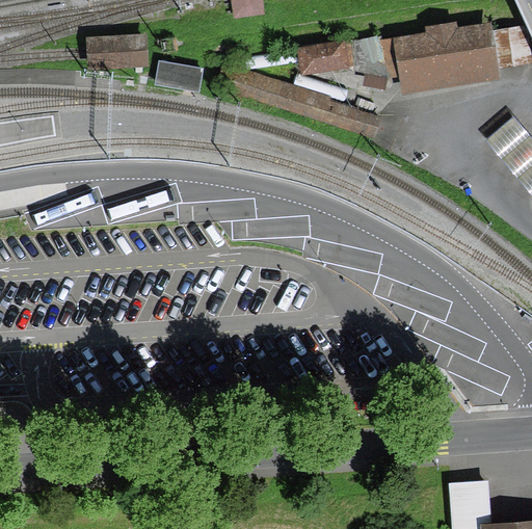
[(230,0),(232,16),(264,11),(262,0),(230,0)]
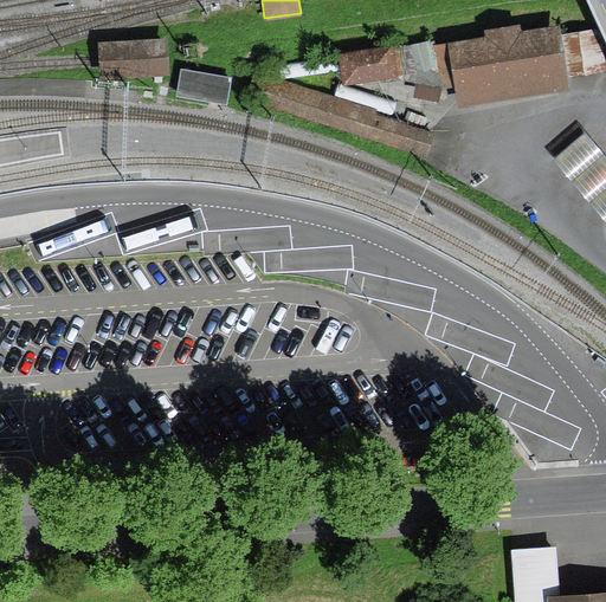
[(440,86),(453,89),(457,108),(569,89),(568,77),(560,34),(559,24),(521,31),(520,24),(483,30),(484,37),(436,45),(434,39),(391,46),(397,77),(417,82),(413,96),(438,101),(440,86)]
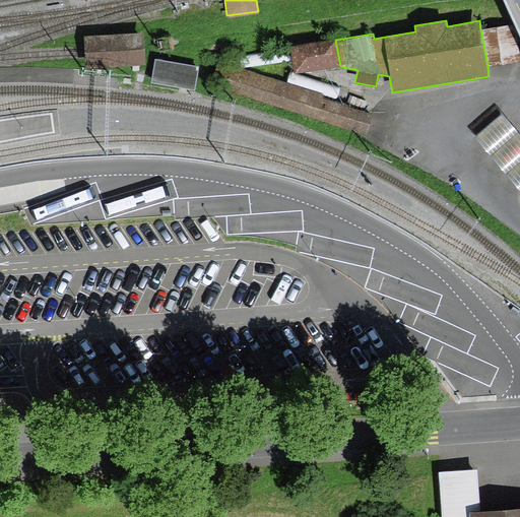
[(519,57),(519,49),(507,25),(480,29),(488,66),(513,61),(519,57)]
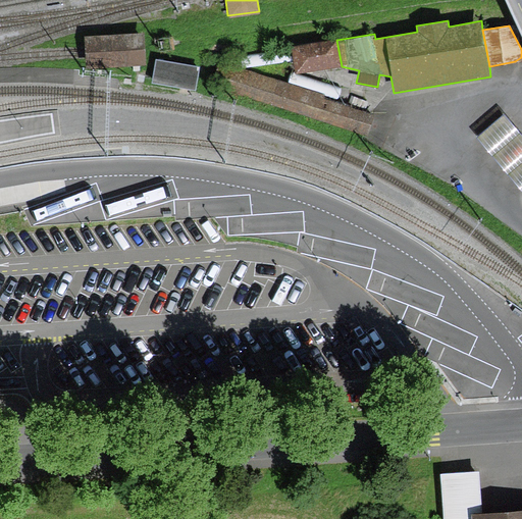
[(146,60),(144,28),(84,30),(85,50),(86,63),(146,60)]
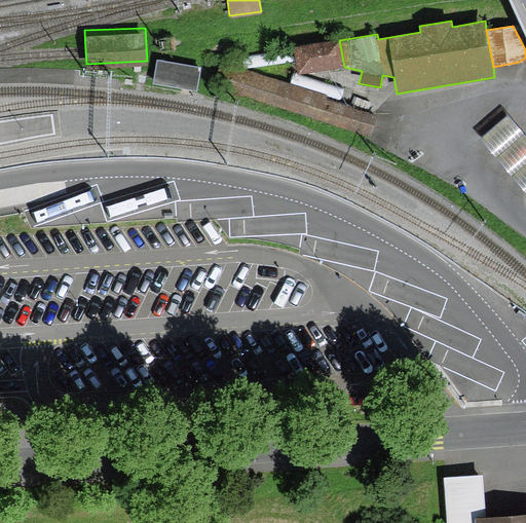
[(339,40),(339,38),(296,45),(301,75),(344,67),(339,40)]
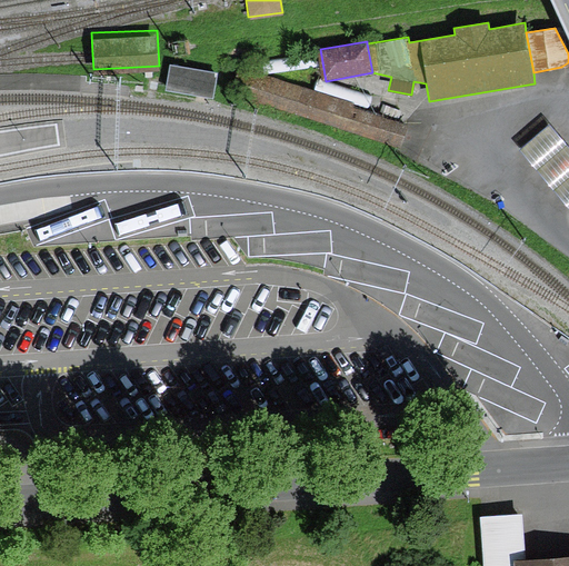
[(218,68),(171,59),(166,85),(213,95),(218,68)]
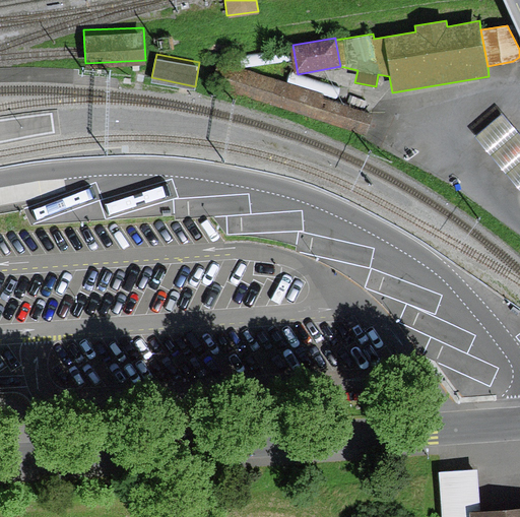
[(286,82),(217,60),(209,83),(366,134),(374,111),(336,99),(339,88),(289,72),(286,82)]
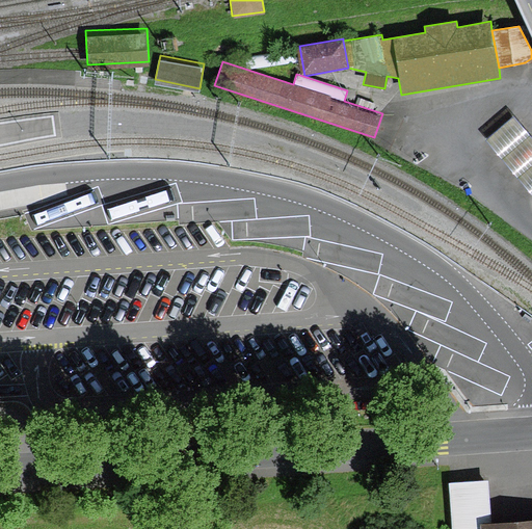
[(531,191),(531,134),(514,113),(485,137),(531,191)]
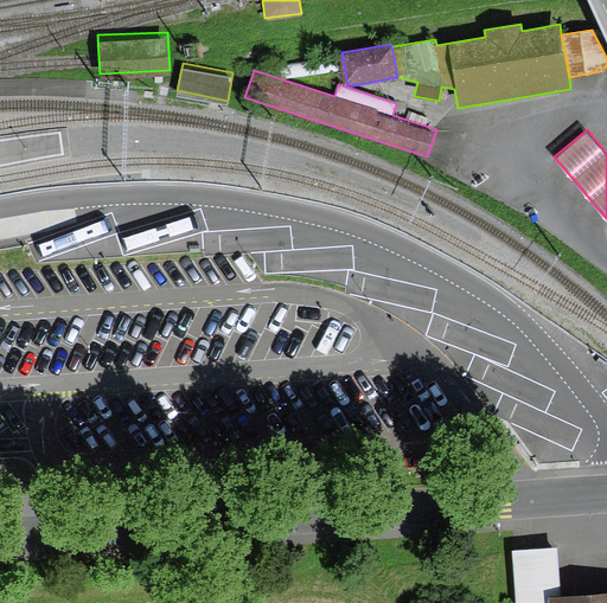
[(560,600),(557,547),(510,550),(512,602),(547,602),(548,601),(560,600)]
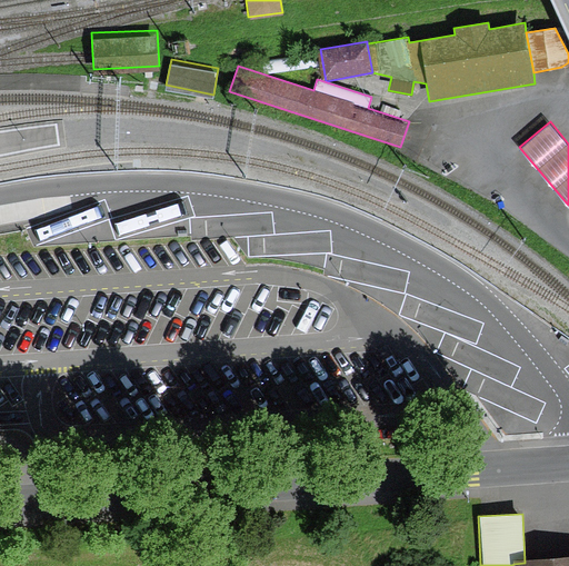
All buildings are outlined.
